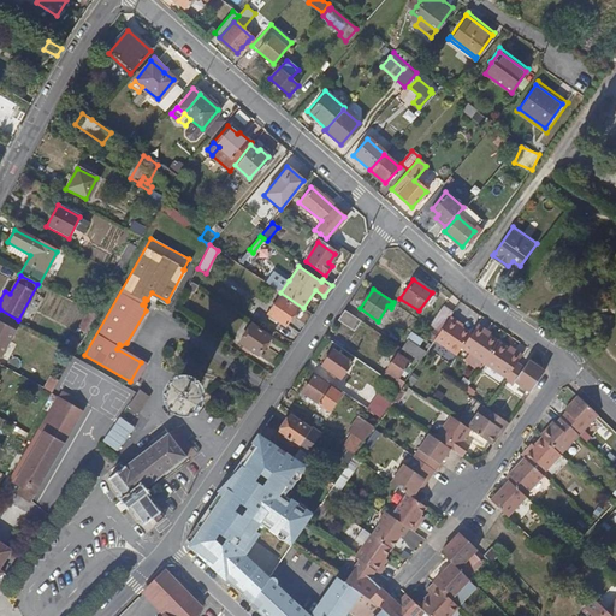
[(296,309),(279,297),(267,314),(285,326),(296,309)]
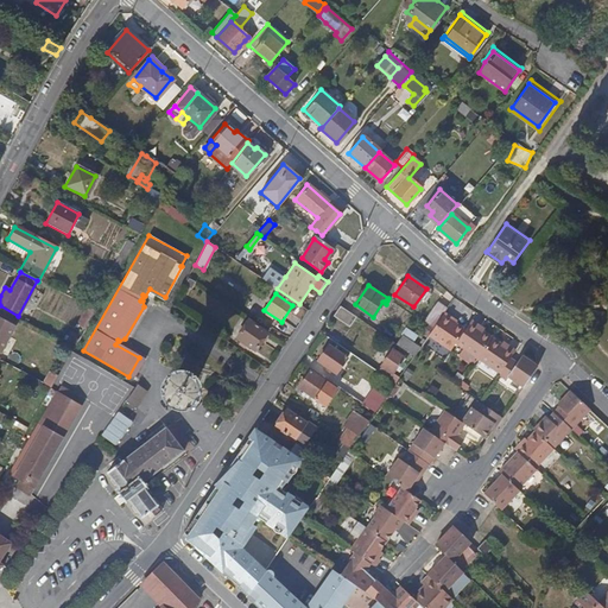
[(438,303),(425,321),(435,327),(444,312),(447,309),(438,303)]
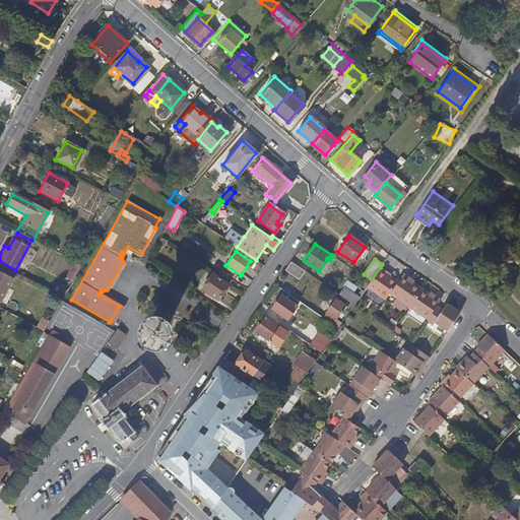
[(300,277),(305,269),(291,260),(285,268),(300,277)]
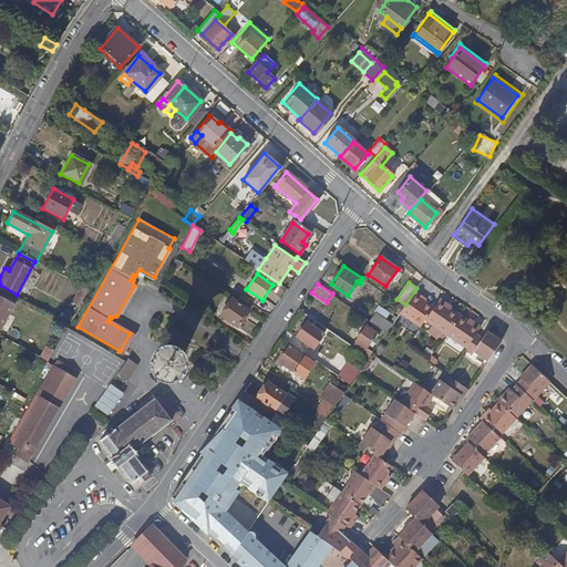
[(72,303),(79,308),(89,290),(82,287),(72,303)]
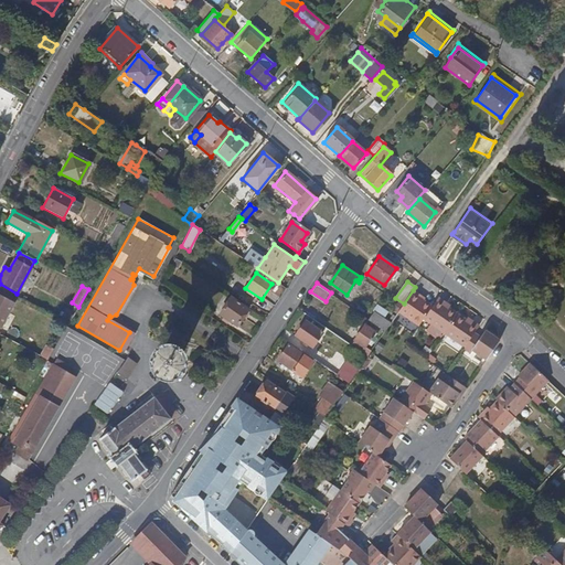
[(404,304),(397,313),(418,328),(424,319),(433,307),(423,300),(419,298),(420,296),(413,290),(404,304)]
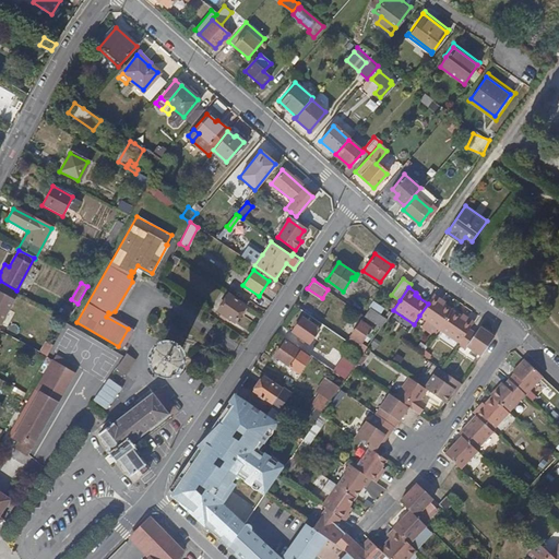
[(0,321),(12,299),(0,293),(0,321)]
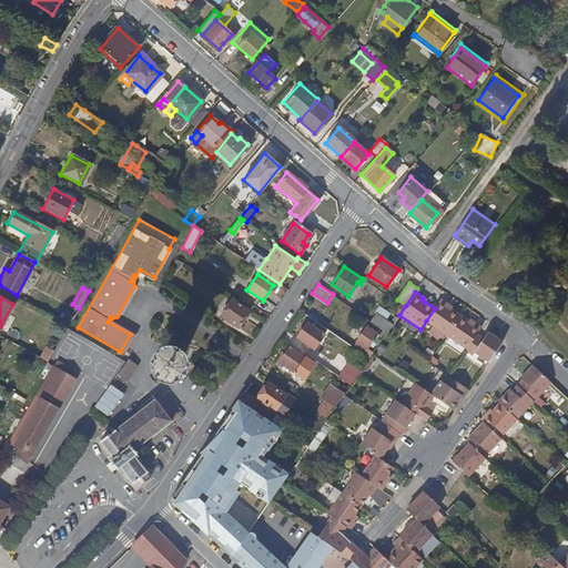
[(232,300),(221,316),(237,328),(242,322),(246,324),(251,316),(247,314),(249,312),(232,300)]
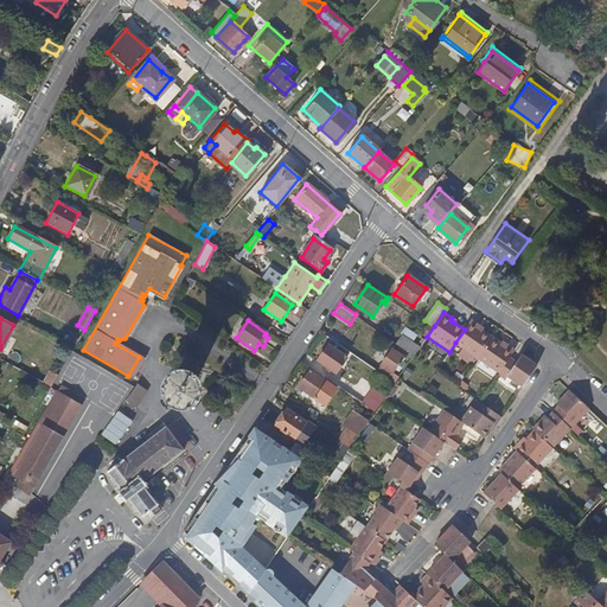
[(479,326),(471,320),(465,330),(455,343),(478,358),(492,338),(483,332),(478,328),(479,326)]
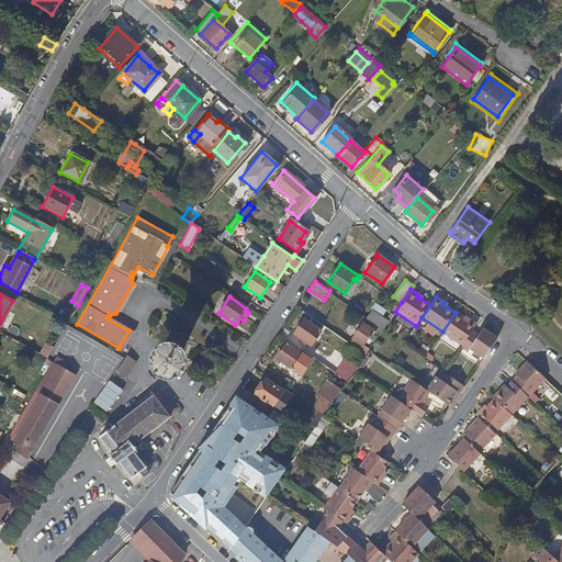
[(372,310),(368,317),(383,328),(389,321),(372,310)]
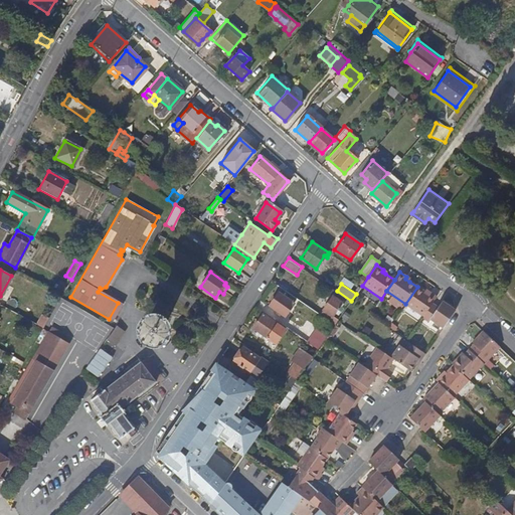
[(424,292),(417,287),(405,304),(424,317),(434,303),(438,297),(430,292),(428,294),(424,292)]
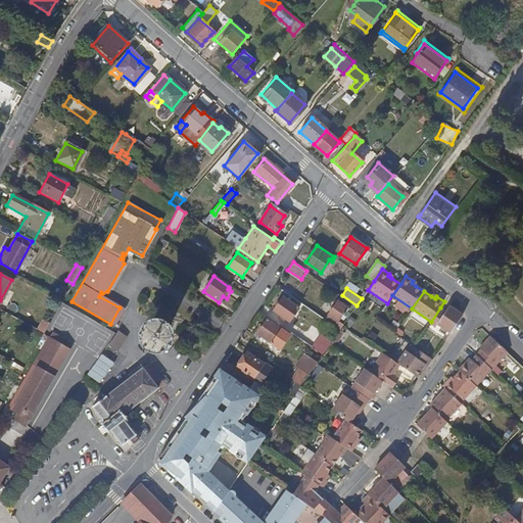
[(283,295),(274,310),(289,320),(298,306),(283,295)]
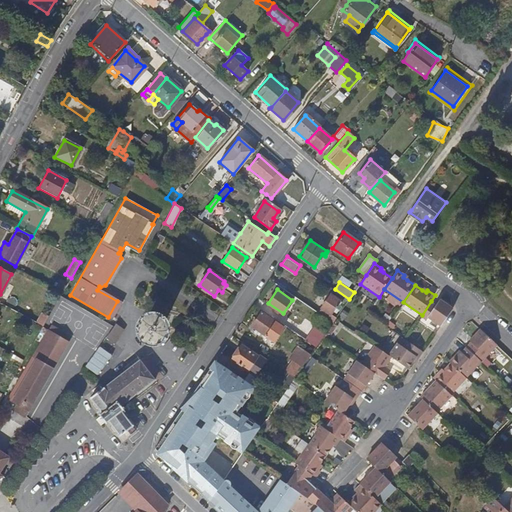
[(322,308),(320,313),(333,322),(336,318),(338,314),(333,310),(340,299),(331,293),(321,307),(322,308)]
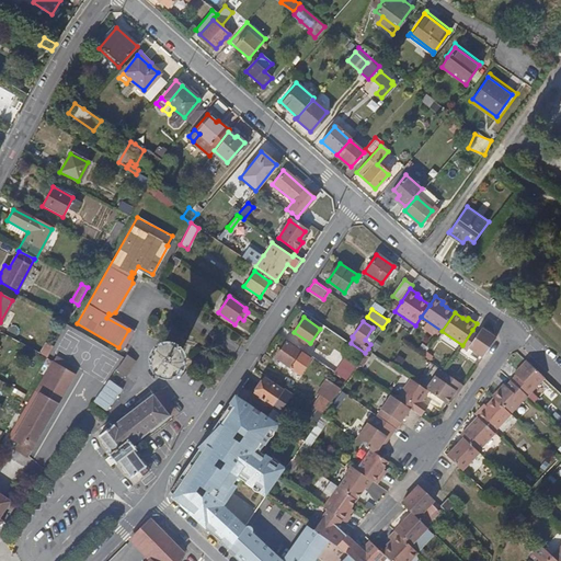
[(478,334),(472,330),(462,345),(461,346),(467,351),(469,346),(483,356),(496,338),(483,328),(478,334)]
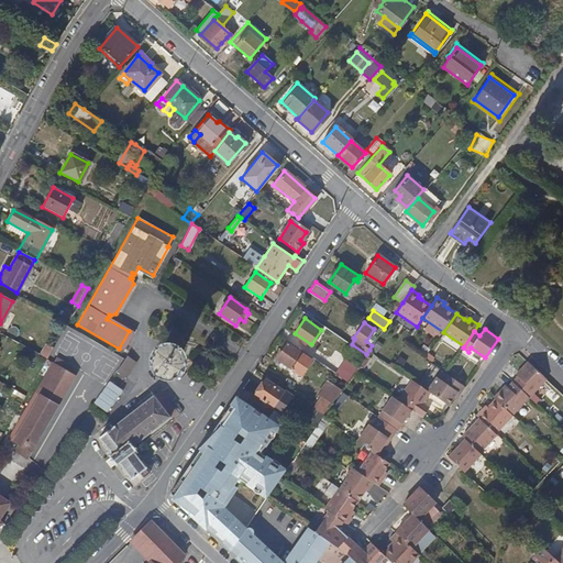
[(129,331),(119,349),(123,351),(133,333),(129,331)]
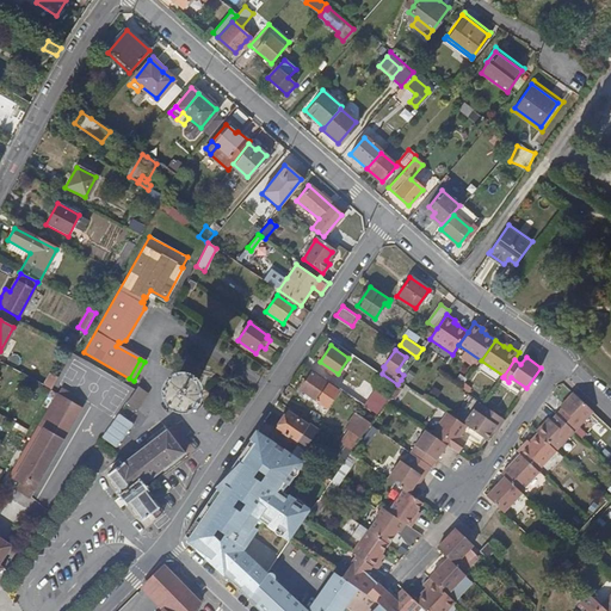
[(316,403),(329,384),(313,372),(300,392),(316,403)]
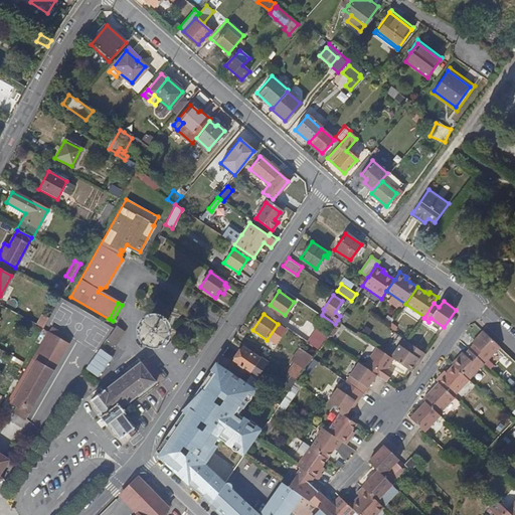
[(42,316),(36,326),(42,329),(48,319),(42,316)]
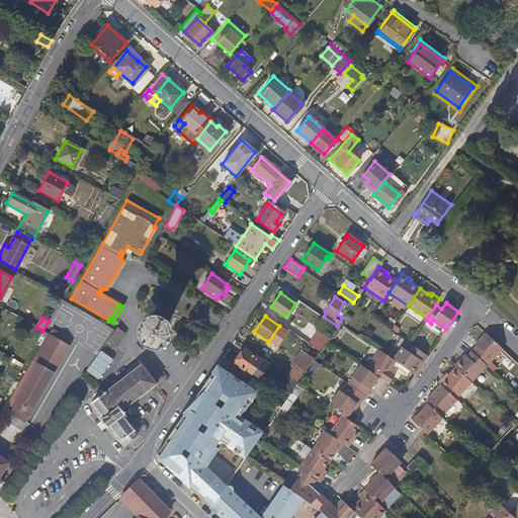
[(154,323),(150,324),(147,326),(145,328),(145,332),(146,336),(148,339),(151,341),(154,341),(157,341),(160,339),(162,335),(163,333),(162,330),(161,327),(157,324),(154,323)]
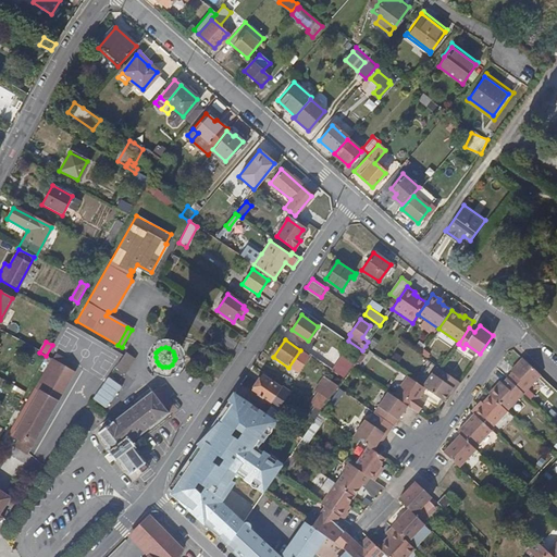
[(127,372),(135,357),(125,351),(118,367),(127,372)]
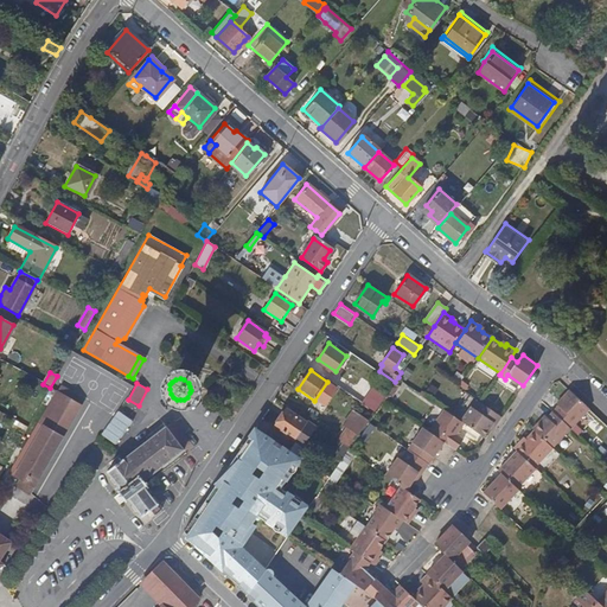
[(56,391),(50,389),(48,394),(53,397),(11,472),(20,479),(16,486),(29,493),(78,406),(66,400),(70,394),(59,387),(56,391)]
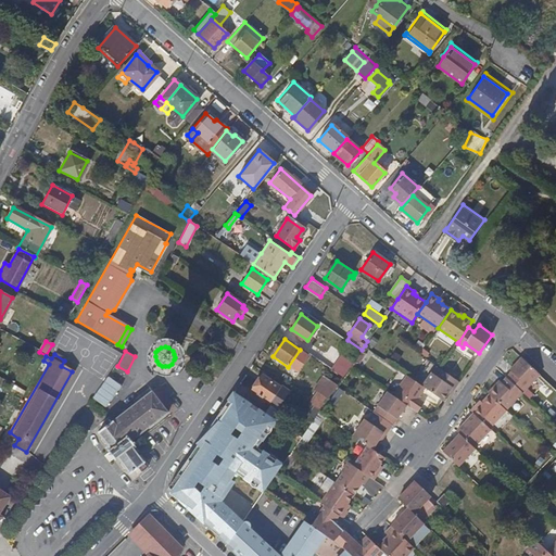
[(341,355),(332,369),(343,377),(351,365),(352,363),(341,355)]
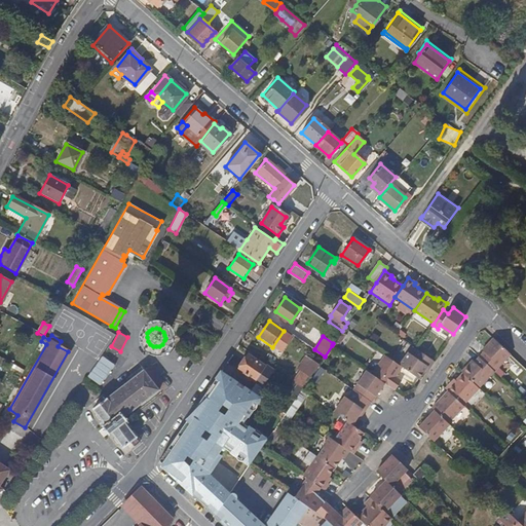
[(480,358),(495,372),(512,354),(495,338),(483,350),(484,352),(480,358)]
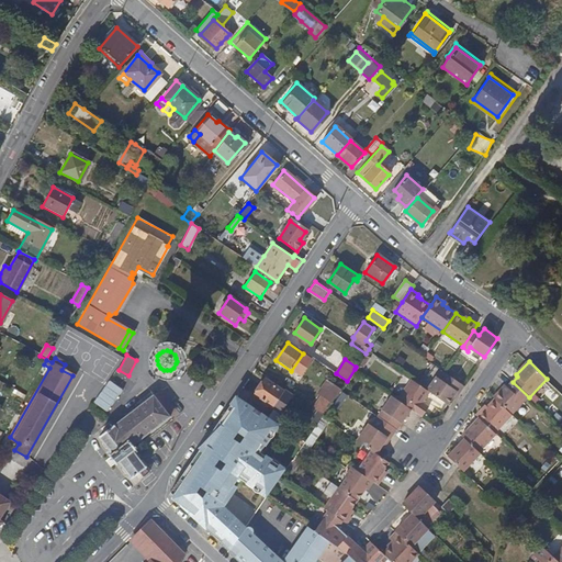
[(325,379),(330,382),(340,390),(347,381),(336,373),(332,370),(325,379)]
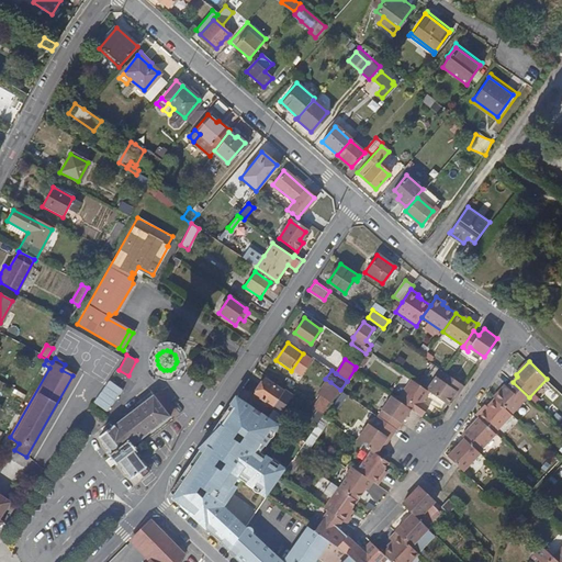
[(444,370),(429,391),(448,404),(452,396),(456,391),(459,393),(464,385),(445,371),(444,370)]
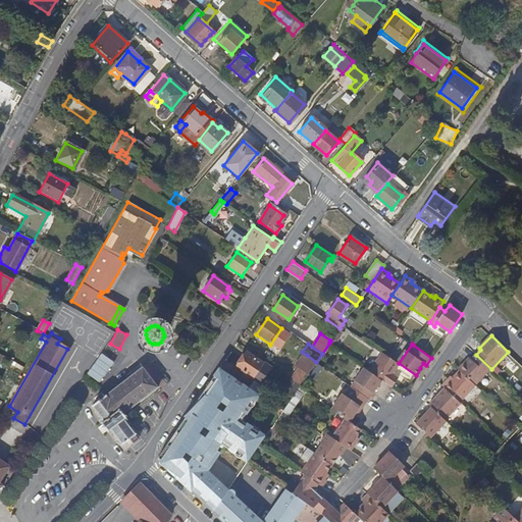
[(102,351),(82,378),(97,390),(117,362),(102,351)]
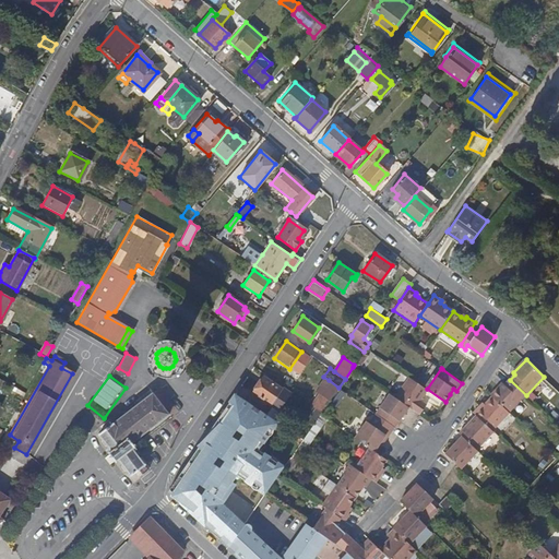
[(252,391),(278,409),(289,394),(263,376),(252,391)]
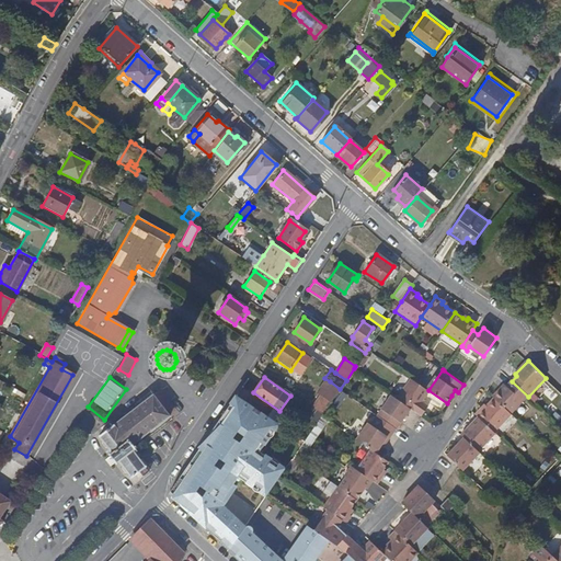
[(412,379),(398,399),(410,408),(411,409),(421,415),(427,405),(421,401),(428,390),(412,379)]
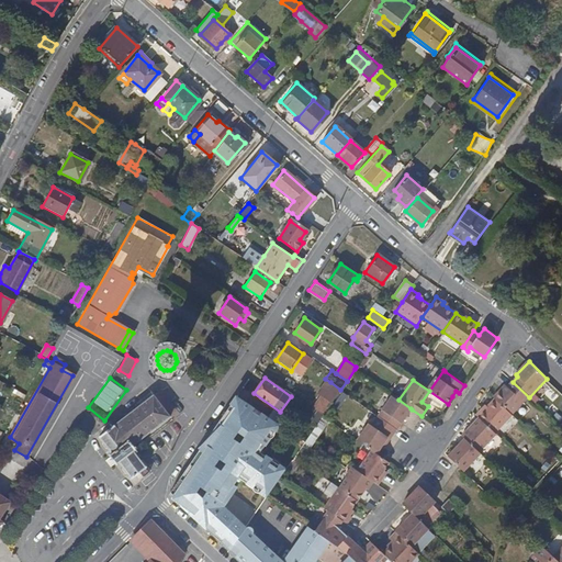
[(322,395),(332,402),(340,390),(330,382),(322,395)]
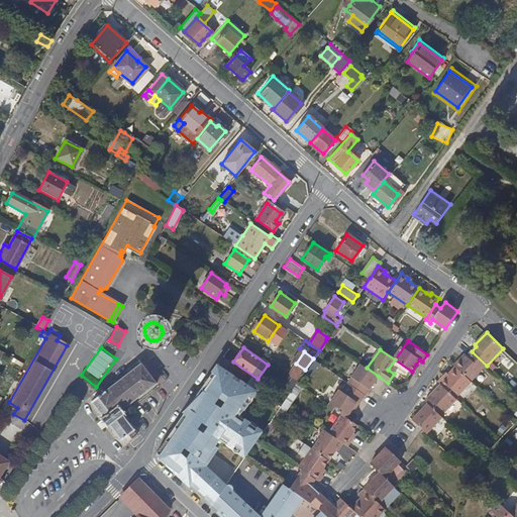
[(454,366),(456,367),(472,382),(487,366),(472,351),(467,356),(464,354),(454,366)]
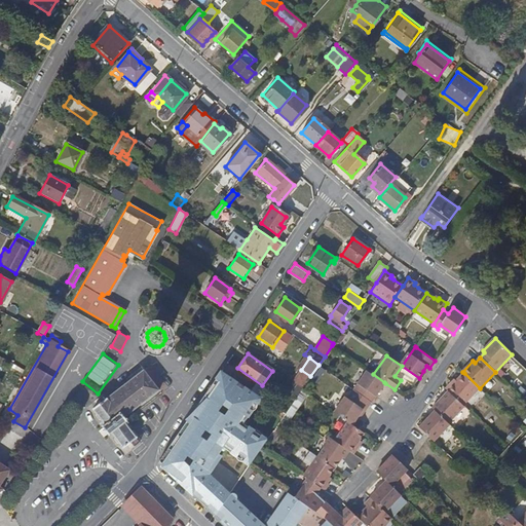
[(125,417),(159,390),(156,386),(162,381),(150,366),(144,371),(143,370),(107,399),(102,403),(98,406),(94,410),(106,425),(104,427),(105,428),(109,434),(110,436),(112,434),(120,444),(124,441),(128,438),(134,434),(135,434),(130,428),(133,427),(125,417)]
